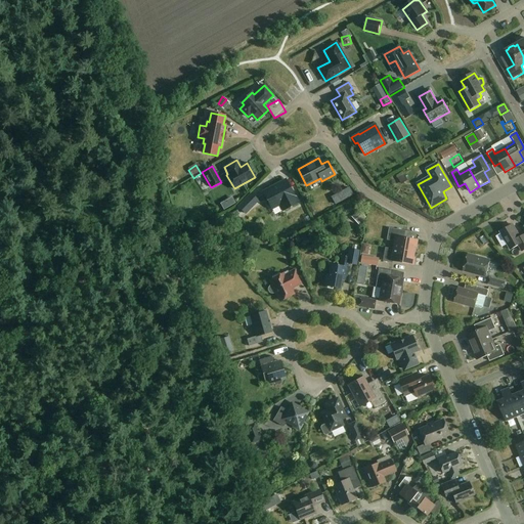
[(401,188),(407,185),(404,179),(398,183),(401,188)]
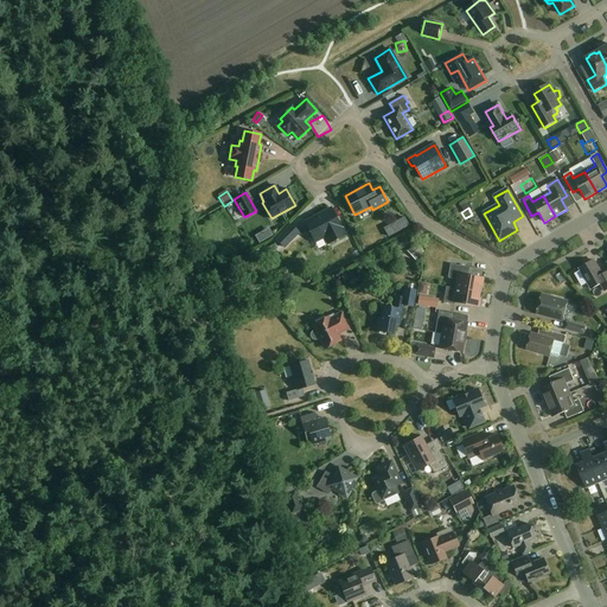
[(345,235),(331,209),(305,223),(314,241),(324,236),(328,243),(345,235)]
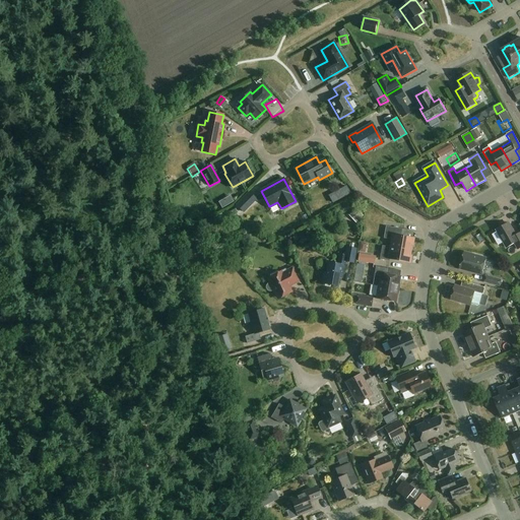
[(257,199),(249,192),(237,205),(244,212),(257,199)]
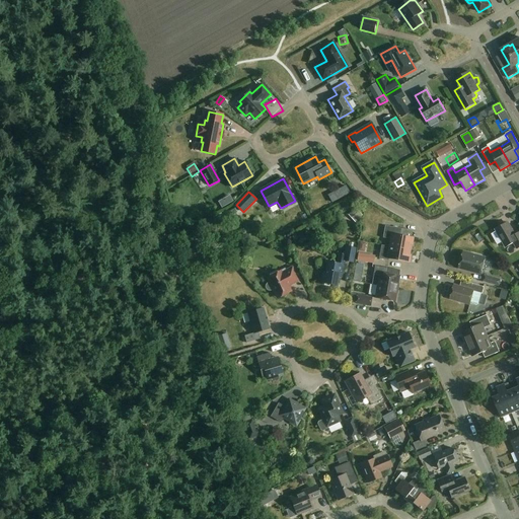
[(518,233),(515,235),(508,223),(496,230),(506,248),(513,243),(517,249),(518,248),(518,233)]
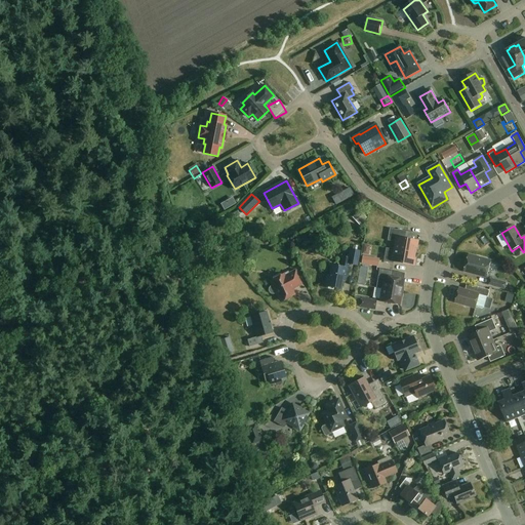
[(395,243),(394,250),(414,253),(415,248),(416,248),(417,242),(406,240),(407,232),(389,229),(387,241),(395,243)]
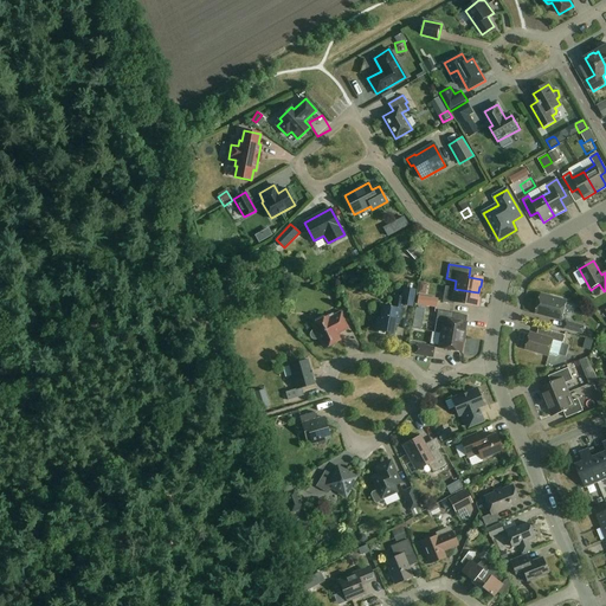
[(416,289),(404,288),(400,304),(412,307),(416,289)]
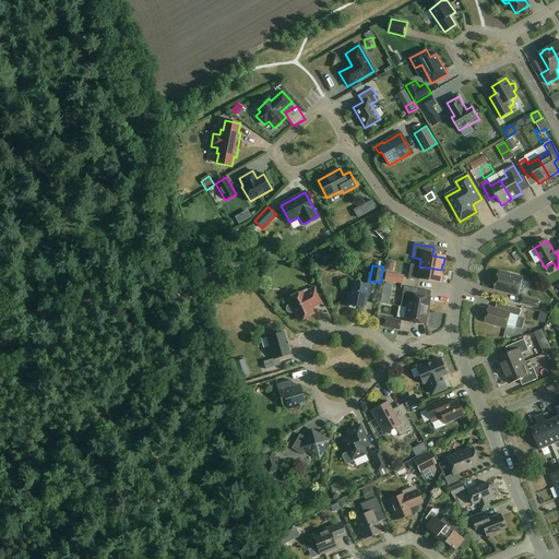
[(440,276),(441,270),(419,266),(418,273),(413,272),(412,278),(440,283),(441,276),(440,276)]
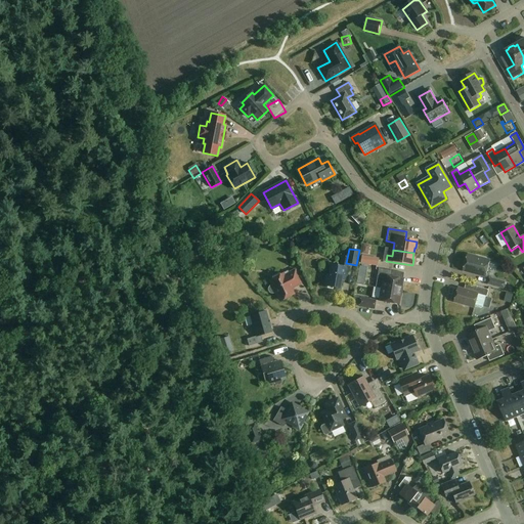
[(379,259),(361,256),(360,263),(378,266),(379,259)]
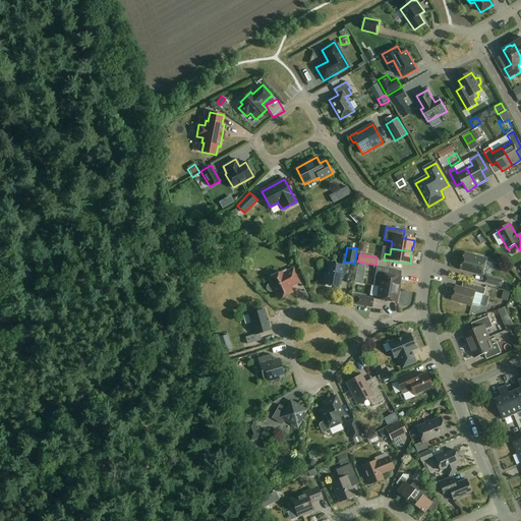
[(474,257),(465,254),(461,269),(470,272),(470,273),(482,276),(487,259),(474,256),(474,257)]
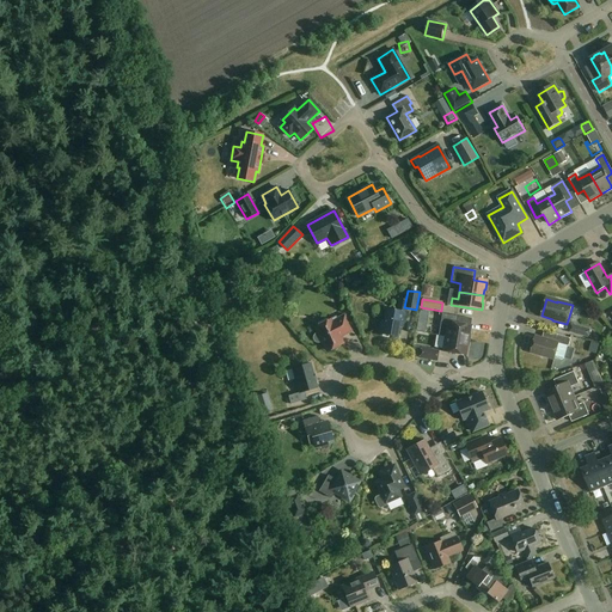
[(405,313),(386,310),(385,320),(380,324),(378,335),(397,337),(398,328),(402,329),(405,313)]
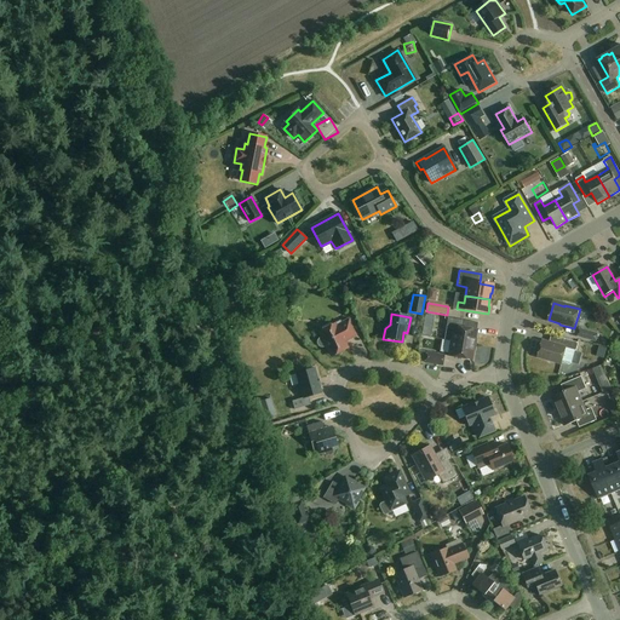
[(451,342),(475,346),(476,340),(476,339),(477,331),(461,328),(463,321),(448,319),(446,332),(452,333),(451,342)]
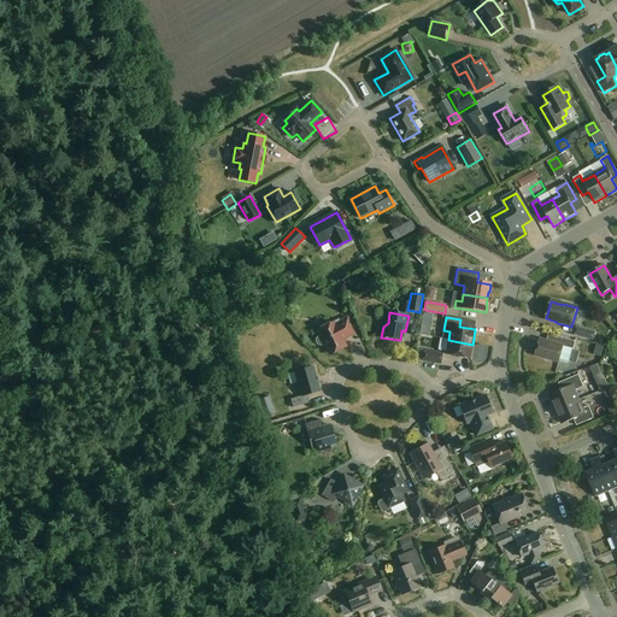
[(356,335),(347,318),(339,322),(338,321),(334,323),(334,322),(316,330),(319,336),(318,336),(317,338),(316,339),(316,340),(316,341),(316,342),(316,344),(317,345),(318,345),(319,346),(321,346),(322,346),(322,345),(323,345),(325,350),(328,348),(331,354),(346,347),(344,341),(356,335)]
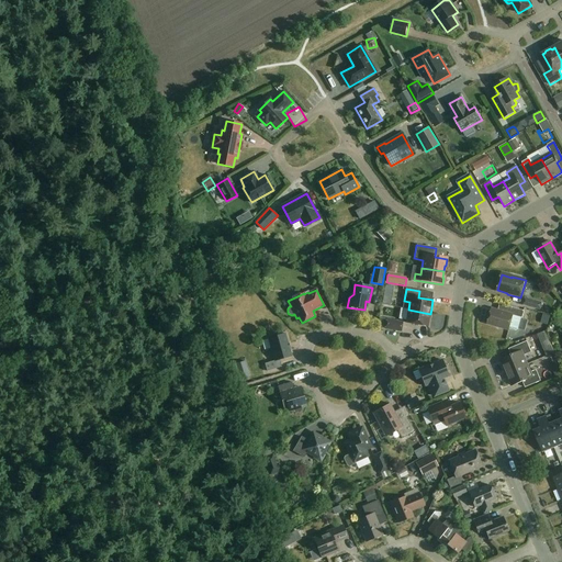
[(547,304),(526,298),(524,305),(544,312),(547,304)]
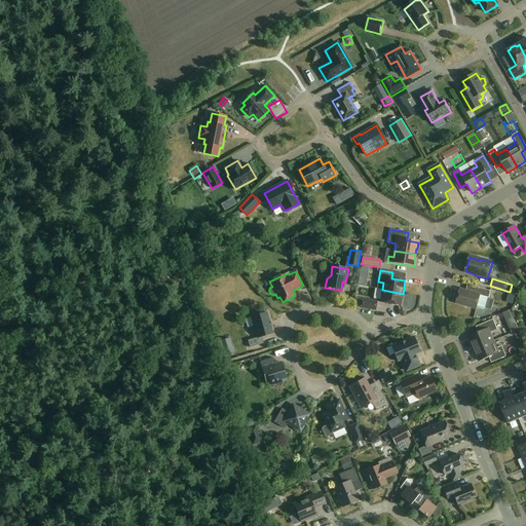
[(491,292),(479,289),(477,295),(460,290),(456,303),(477,309),(480,296),(489,298),(491,292)]
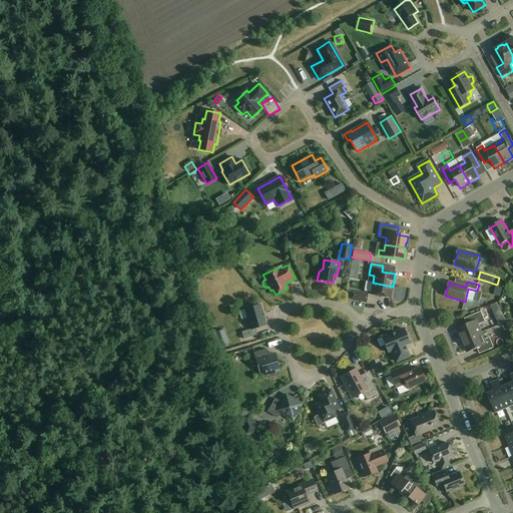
[(393,287),(373,283),(371,296),(390,299),(392,292),(393,287)]
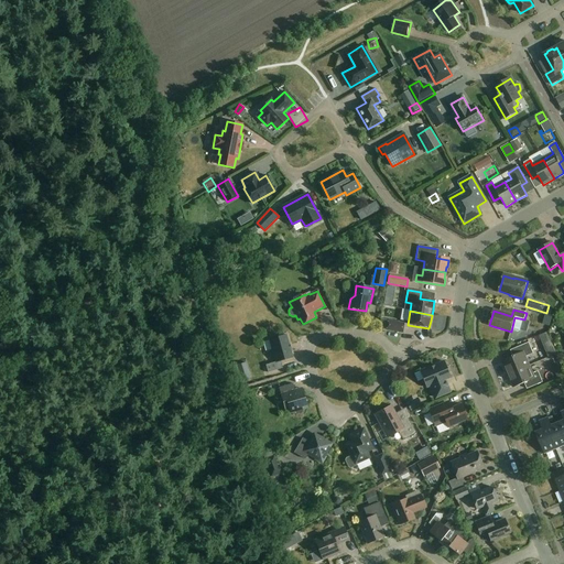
[(404,323),(388,320),(386,331),(403,333),(404,323)]
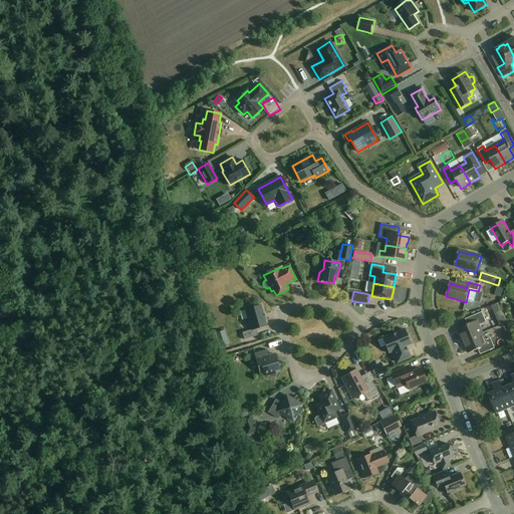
[(266,326),(260,306),(245,310),(251,330),(242,333),(244,340),(257,336),(255,329),(266,326)]
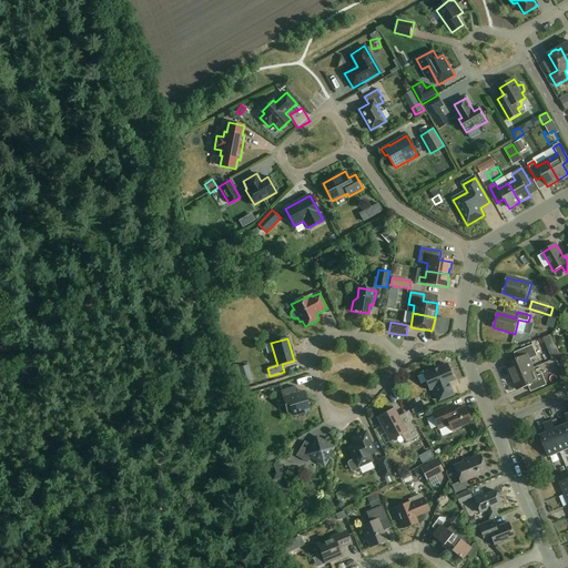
[(506,364),(511,377),(533,368),(529,361),(537,357),(533,346),(515,354),(517,359),(506,364)]
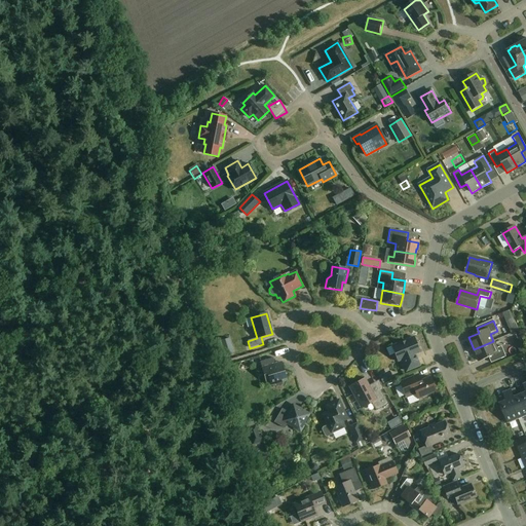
[(419,352),(413,337),(391,346),(398,362),(402,361),(406,372),(419,366),(415,354),(419,352)]
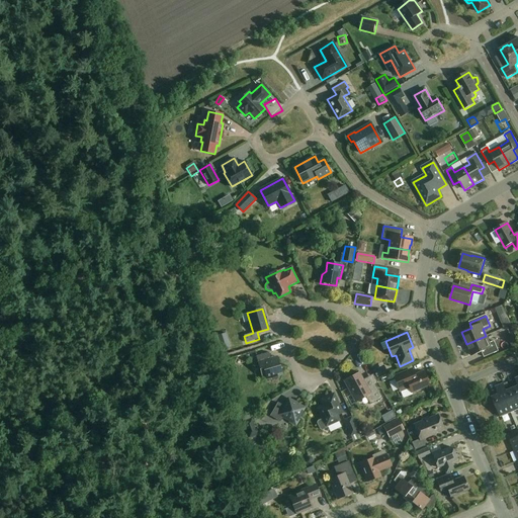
[(489,344),(486,336),(466,344),(472,356),(482,352),(484,358),(499,352),(494,342),(489,344)]
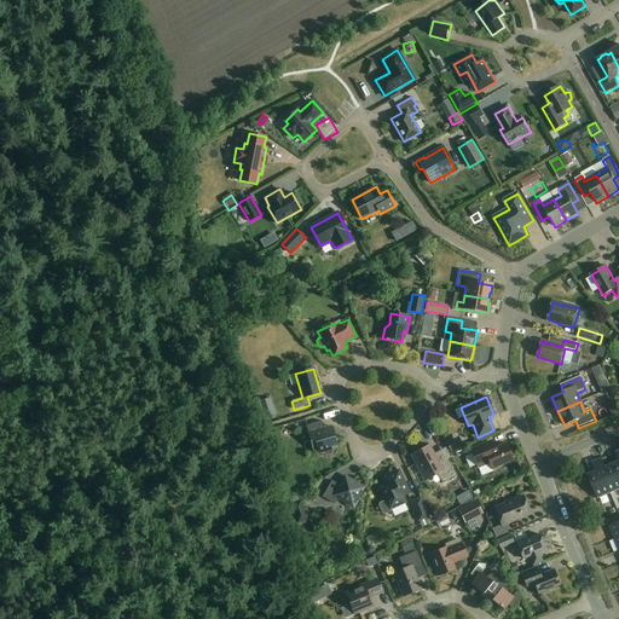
[(323,429),(322,422),(306,427),(313,450),(317,449),(318,453),(324,452),(330,456),(333,450),(337,449),(331,427),(323,429)]
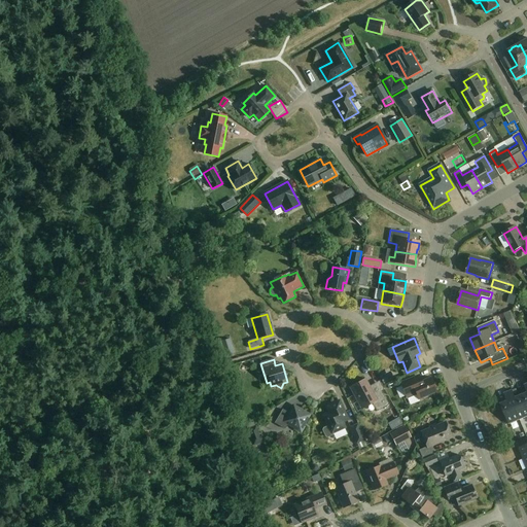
[(394,379),(390,372),(380,377),(384,384),(394,379)]
